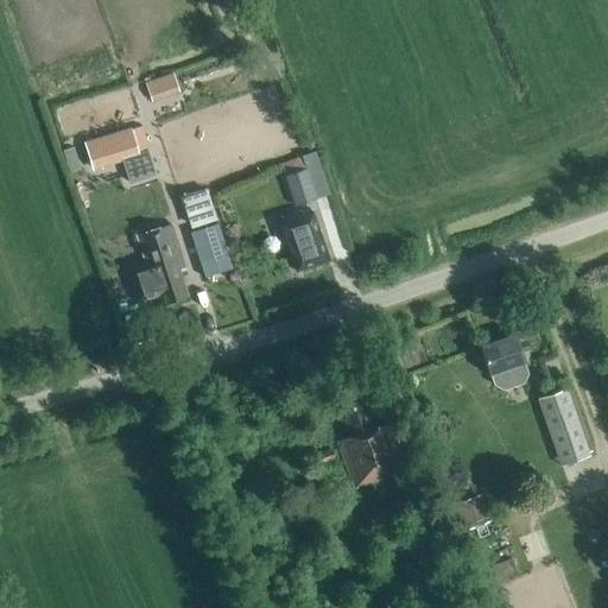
[(178,70),(150,78),(156,99),(184,90),(178,70)]
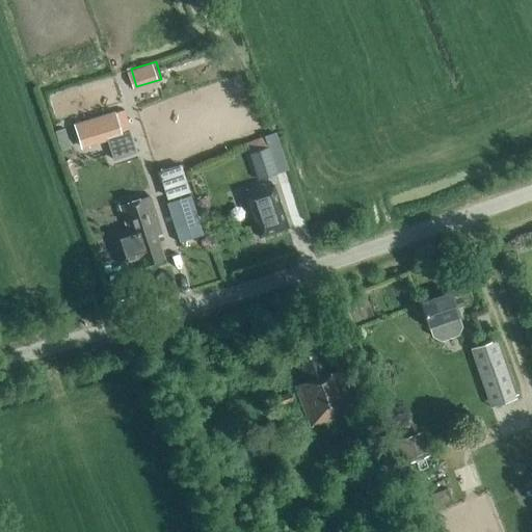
[(86,149),(118,139),(111,115),(79,125),(86,149)]
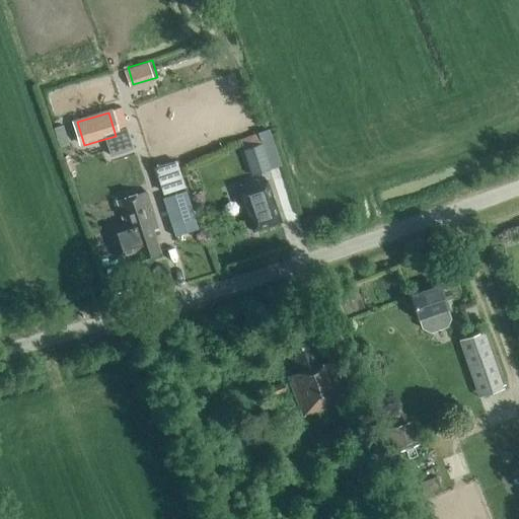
[(251,177),(271,170),(281,167),(269,131),(239,141),(251,177)]
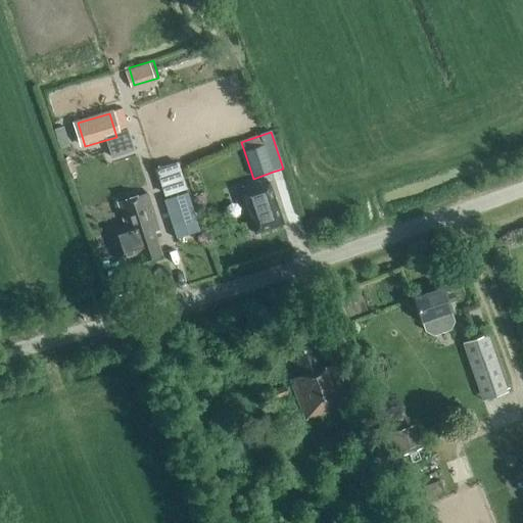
[(193,189),(203,186),(198,174),(189,178),(193,189)]
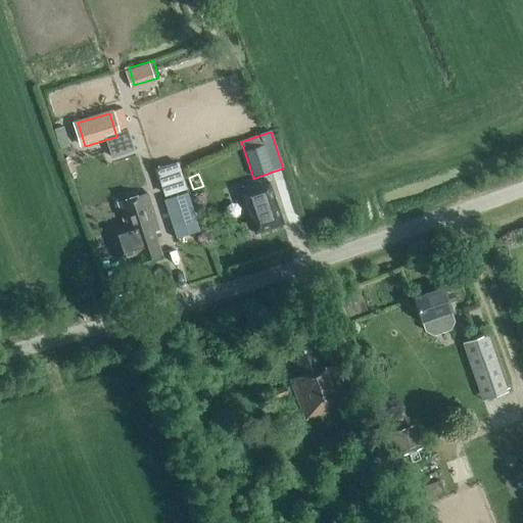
[(254,234),(282,224),(269,183),(241,192),(244,202),(254,234)]
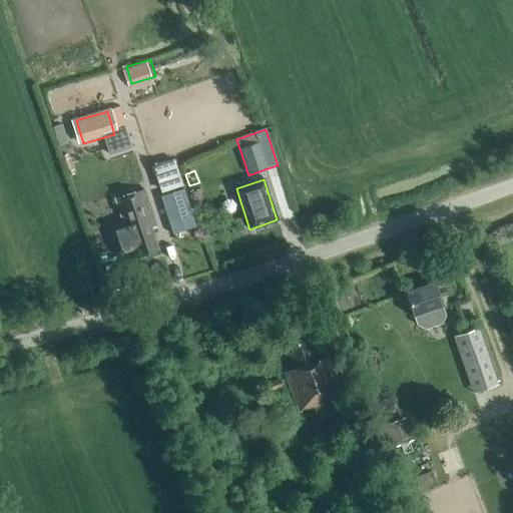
[(145,190),(115,199),(122,220),(106,225),(115,257),(135,250),(136,257),(157,250),(151,228),(157,226),(145,190)]
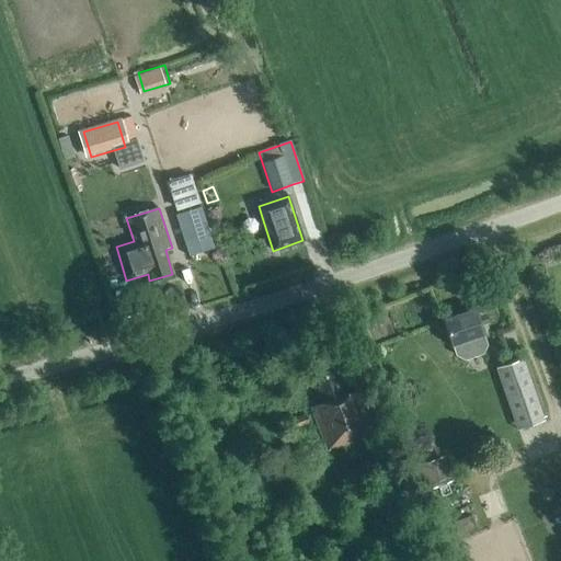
[(176,217),(190,259),(214,251),(201,209),(176,217)]
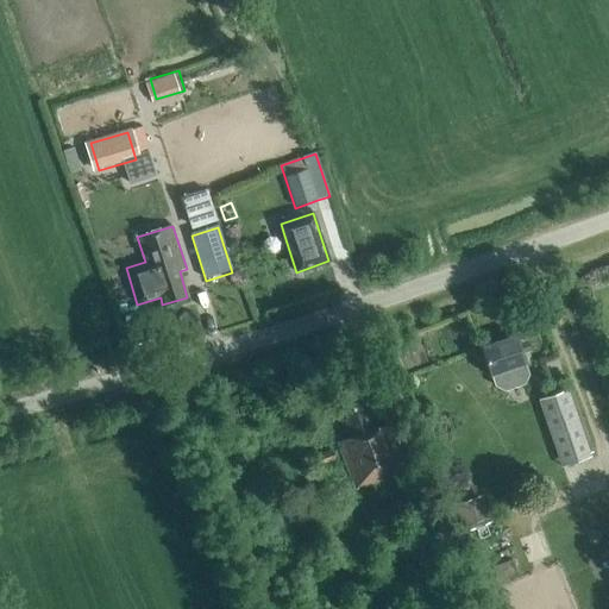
[(518,345),(514,337),(495,343),(494,339),(483,343),(484,346),(481,347),(490,375),(493,375),(497,387),(507,390),(516,388),(521,388),(526,384),(528,378),(521,356),(532,352),(527,341),(518,345)]
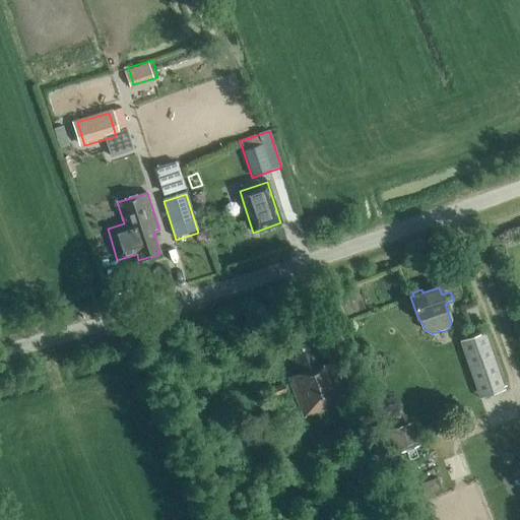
[(479,400),(506,391),(504,388),(506,387),(488,333),(460,342),(479,400)]
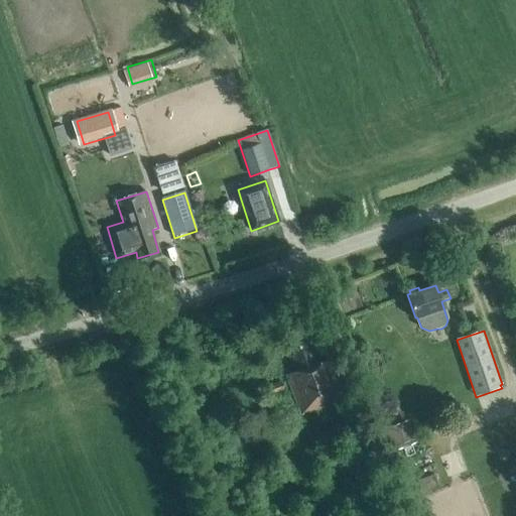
[(314,364),(306,343),(291,349),(294,356),(288,358),(293,372),(285,375),(299,414),(344,398),(330,359),(314,364)]
